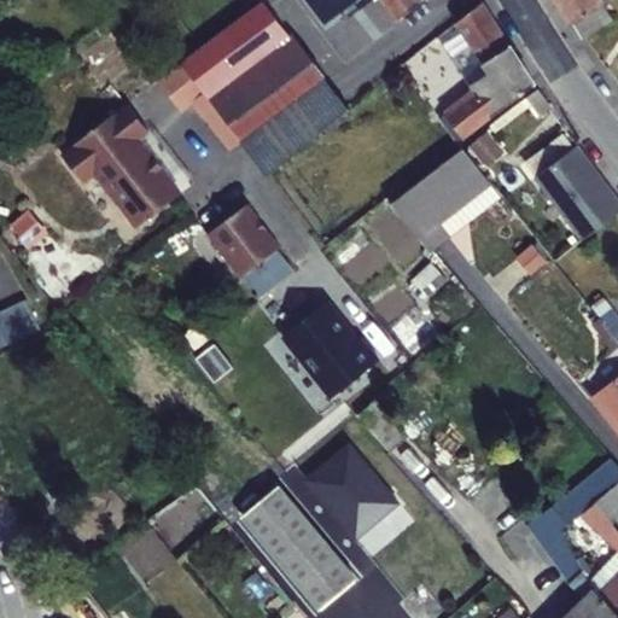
[(305,0),(326,25),(357,0),(305,0)]
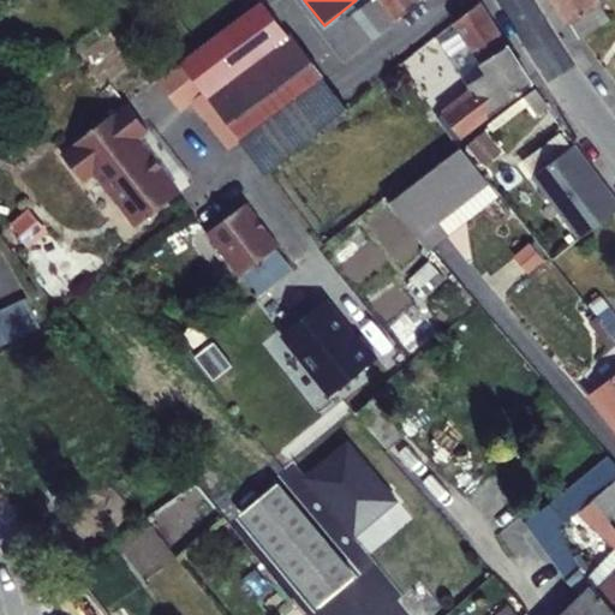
[(383,0),(398,18),(419,0),(383,0)]
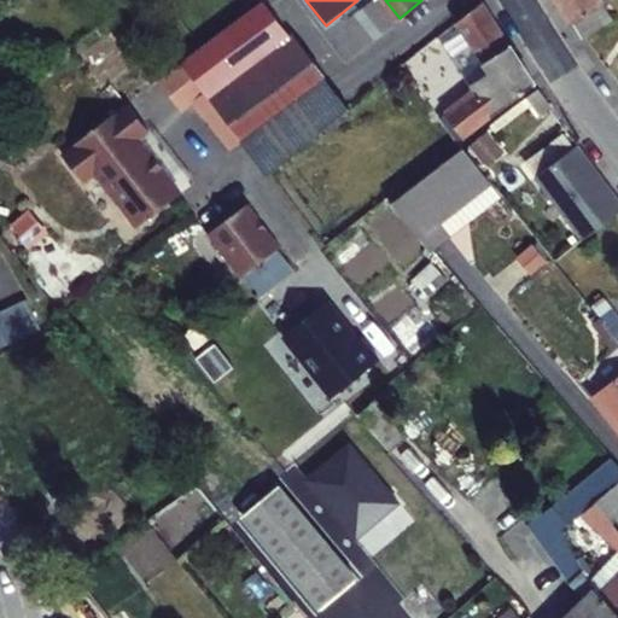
[(560,0),(573,21),(604,3),(601,0),(560,0)]
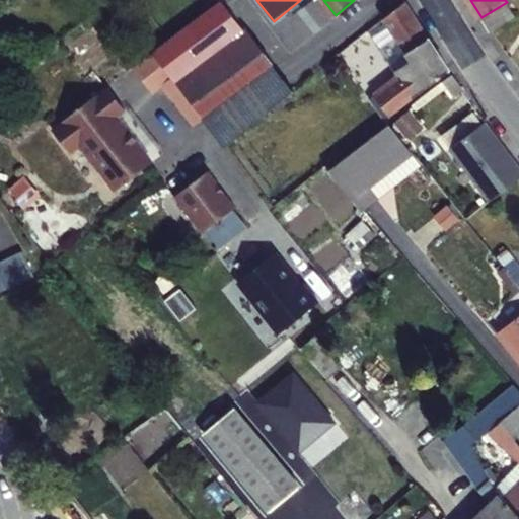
[(449,68),(405,1),(383,18),(412,59),(396,70),(400,76),(372,99),(376,106),(381,103),(389,115),(449,68)]
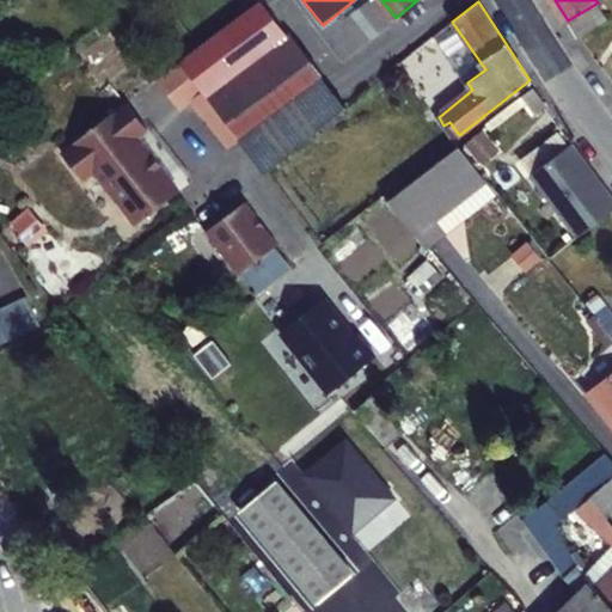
[(598,2),(568,20),(579,37),(607,19),(598,2)]
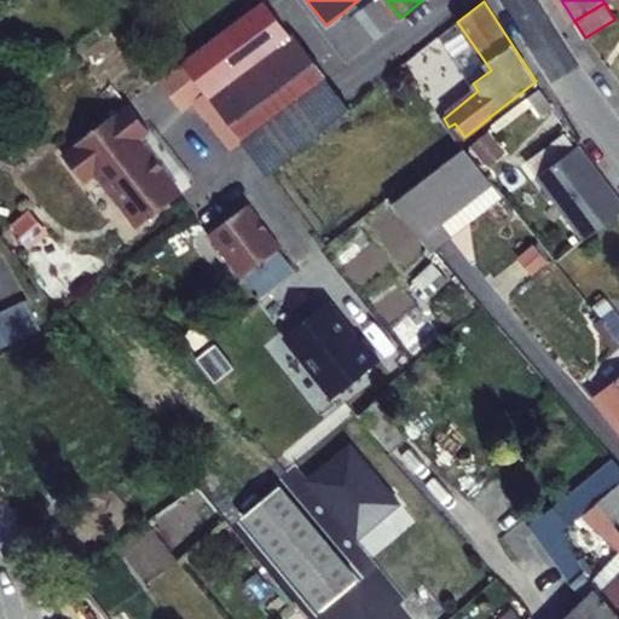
[(289,35),(264,4),(184,65),(151,90),(174,120),(184,113),(221,161),(232,151),(329,79),(293,32),(289,35)]
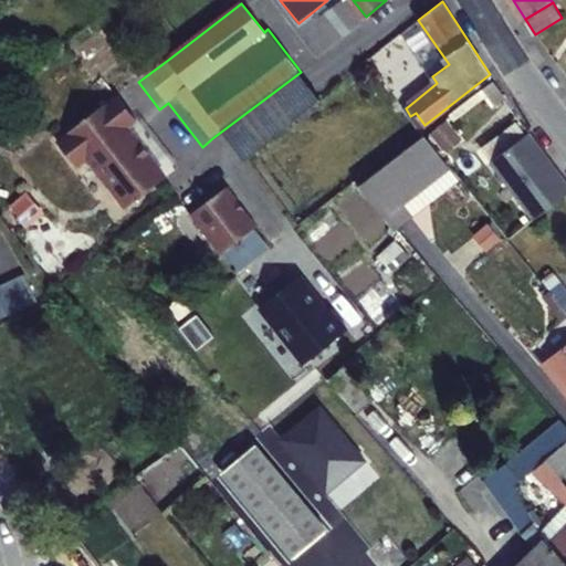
[(301,72),(212,138),(234,168),(245,159),(248,157),(320,98),(301,72)]
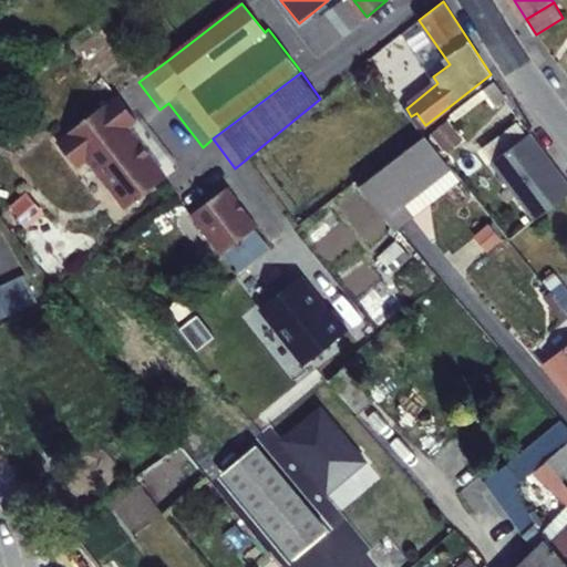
[(494,80),(484,86),(497,104),(506,96),(504,94),(495,81),(494,80)]
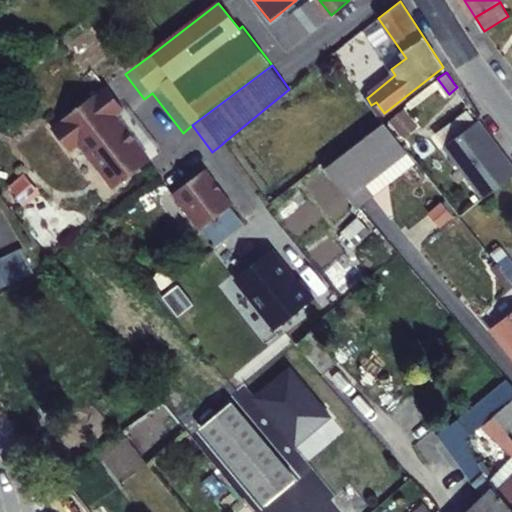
[(107,86),(98,92),(97,91),(62,119),(63,120),(54,126),(70,148),(79,141),(98,166),(97,167),(111,185),(112,184),(114,187),(150,159),(115,114),(123,107),(107,86)]
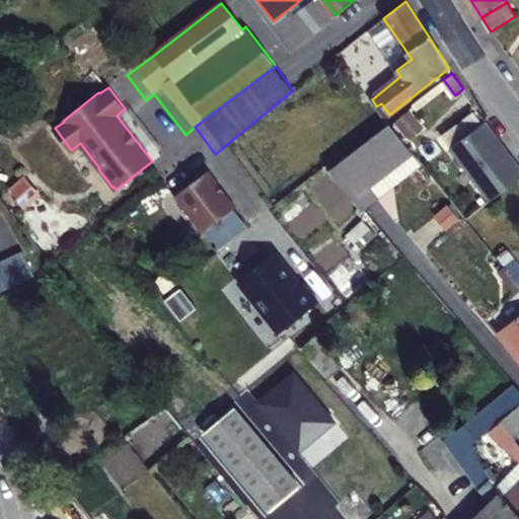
[(518,175),(518,164),(486,120),(450,146),(489,199),(518,175)]
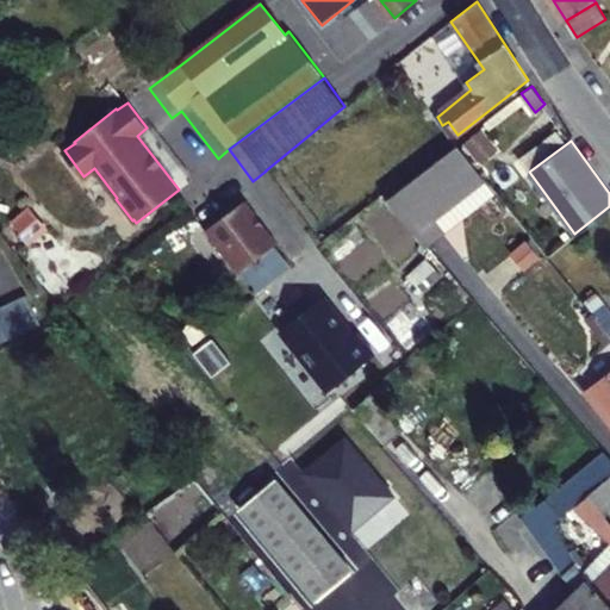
[(484,178),(458,145),(387,200),(425,243),(441,231),(430,219),(484,178)]
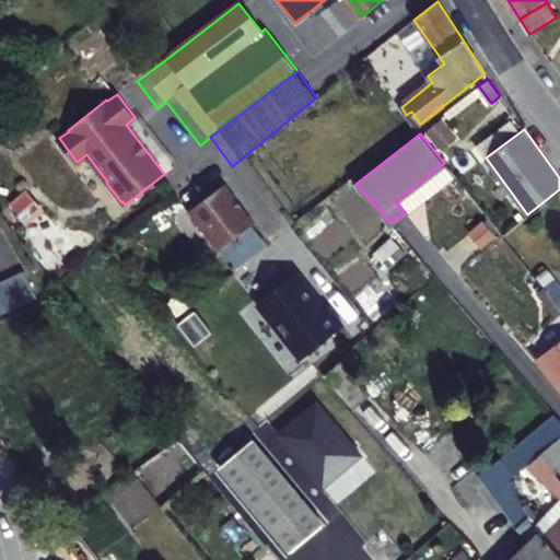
[(197,226),(214,249),(231,237),(237,238),(238,232),(251,222),(233,199),(234,197),(224,183),(187,210),(198,225),(197,226)]
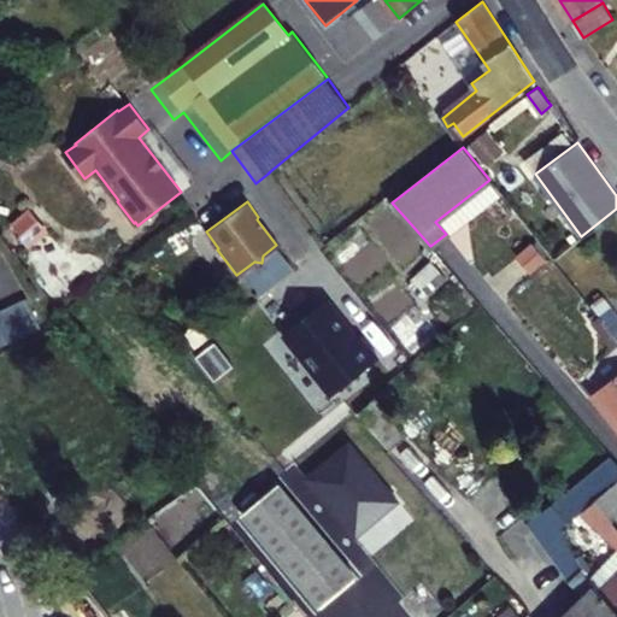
[(0,310),(0,345),(40,328),(27,299),(0,310)]
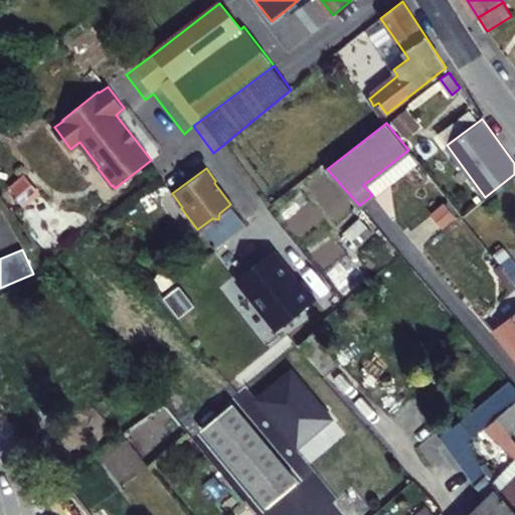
[(277,331),(316,300),(301,281),(297,284),(272,251),(236,280),(277,331)]
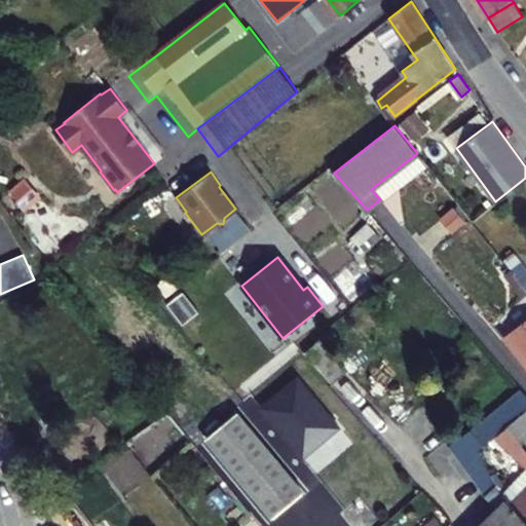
[(511,271),(525,290),(525,268),(522,263),(511,271)]
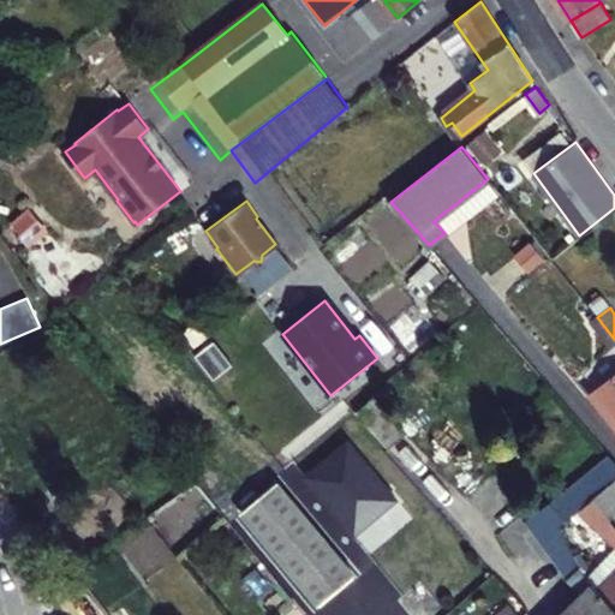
[(614,375),(597,392),(614,413),(614,417),(610,422),(614,427),(614,375)]
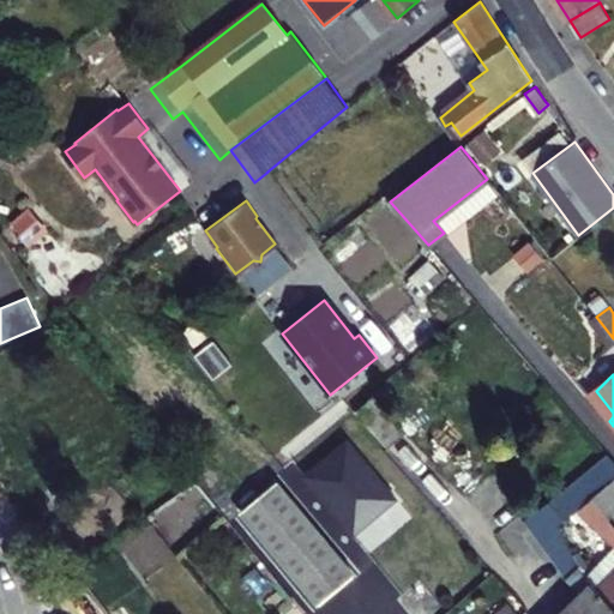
[(351,535),(396,501),(348,441),(306,474),(351,535)]
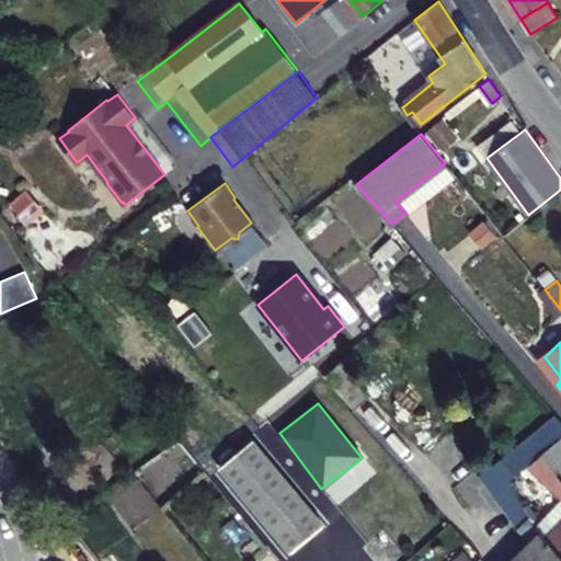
[(560,496),(560,521),(544,539),(560,556),(560,421),(557,416),(505,459),(517,473),(528,465),(560,496)]
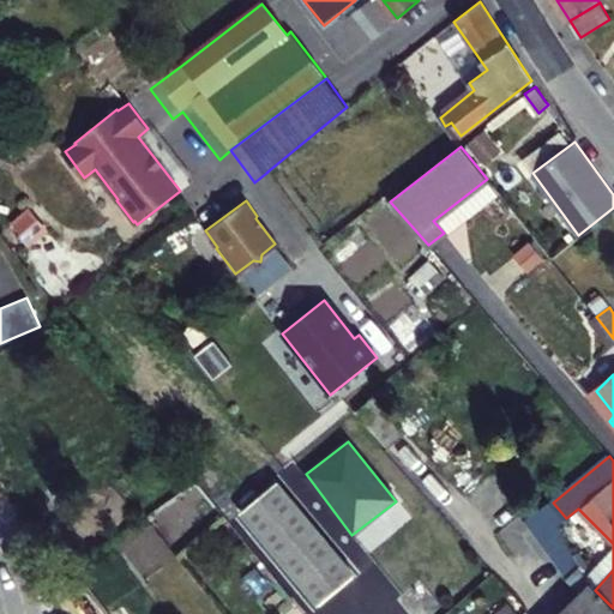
[(198,483),(148,509),(161,536),(212,510),(198,483)]
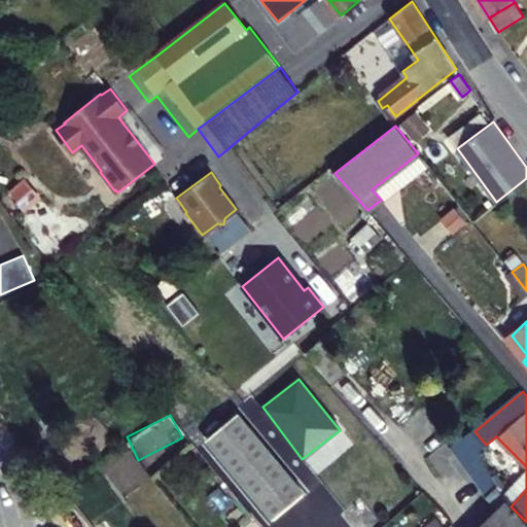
[(304,497),(237,418),(208,441),(275,521),(304,497)]
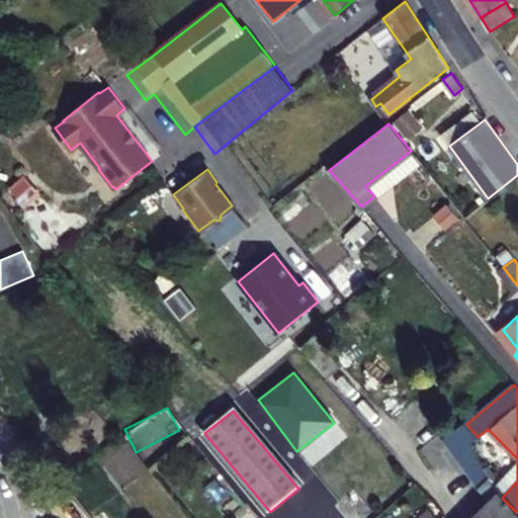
[(443,439),(477,484),(487,473),(470,443),(478,437),(466,424),(465,422),(443,439)]
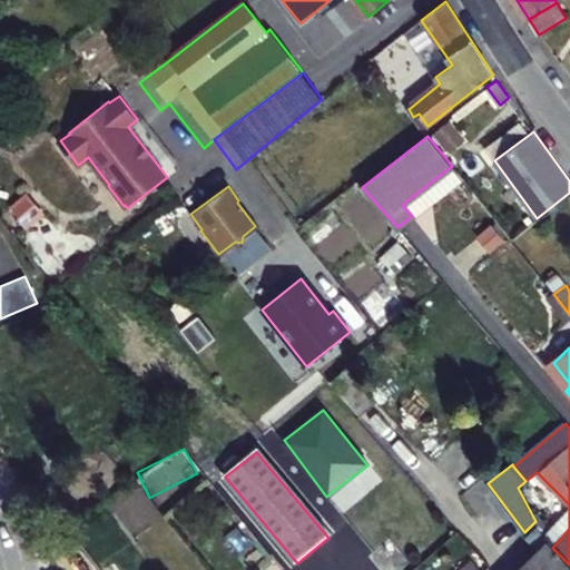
[(517,569),(569,569),(569,564),(552,548),(548,543),(536,521),(524,532),(539,551),(517,569)]
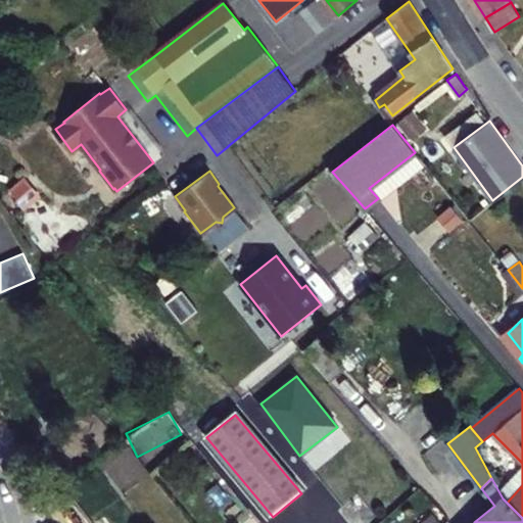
[(420,522),(439,522),(431,513),(420,522)]
